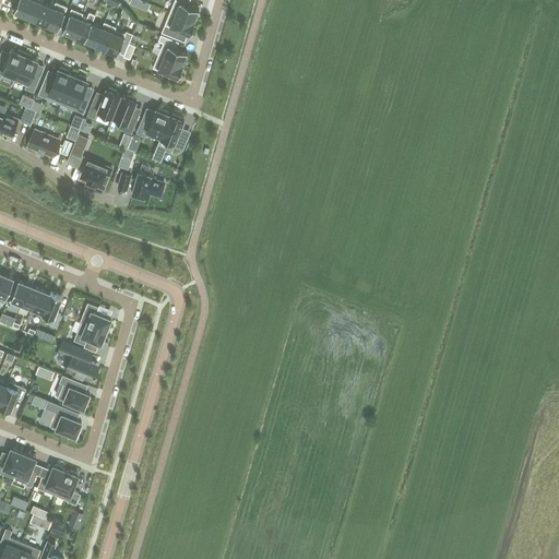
[(18,0),(13,11),(25,15),(31,0),(18,0)]
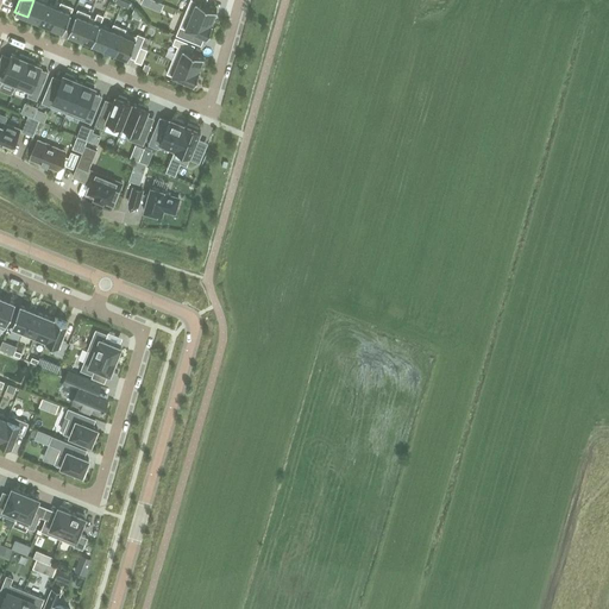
[(39,22),(46,2),(42,0),(33,0),(27,17),(39,22)]
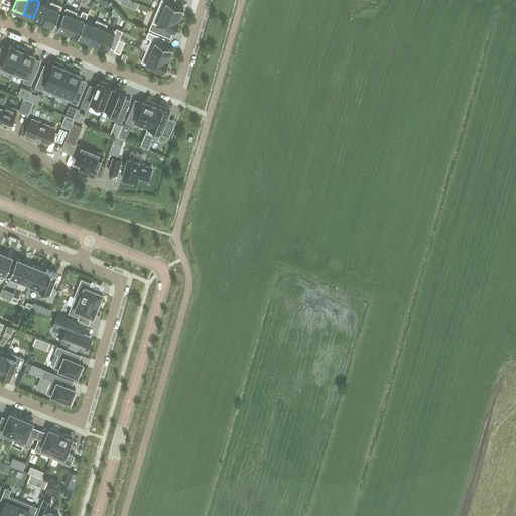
[(160,0),(156,10),(178,19),(183,8),(173,4),(174,0),(160,0)]
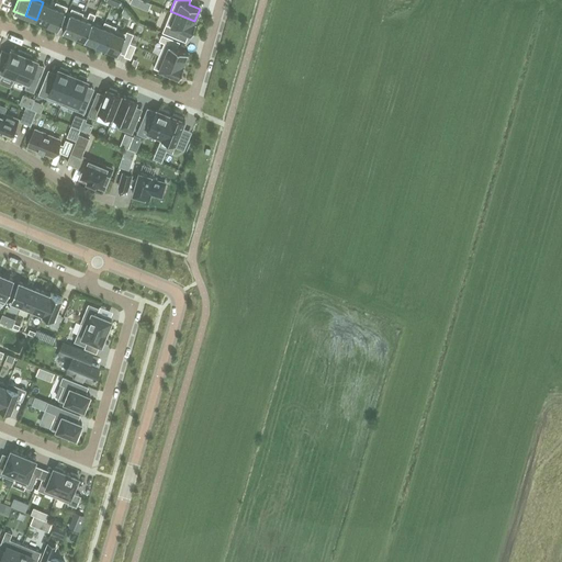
[(54,7),(46,24),(58,30),(67,7),(56,1),(54,7)]
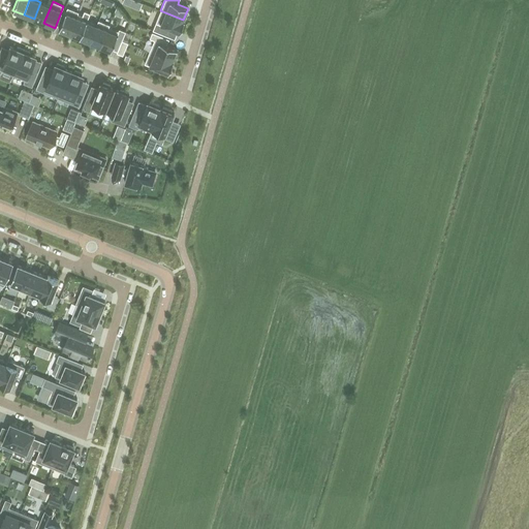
[(40,2),(34,19),(43,23),(51,6),(40,2)]
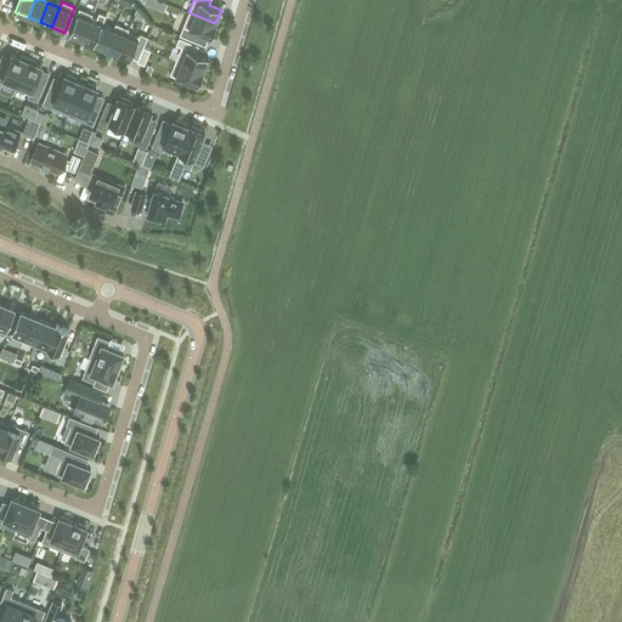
[(90,20),(91,16),(92,15),(79,9),(69,34),(82,39),(90,20)]
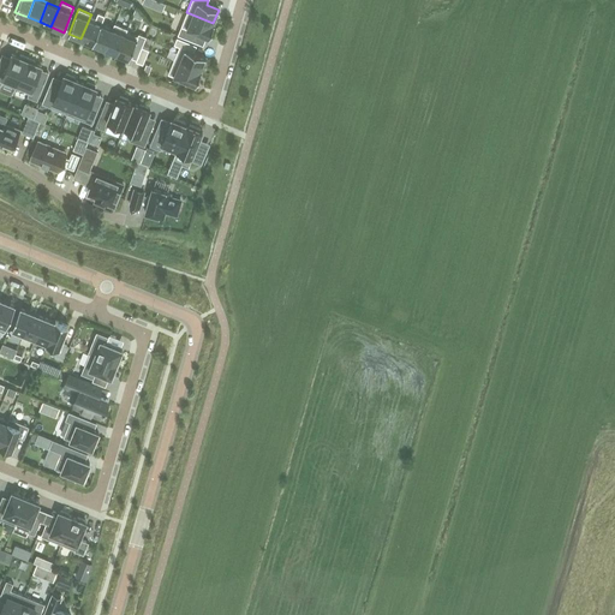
[(89,19),(81,39),(93,43),(101,24),(105,16),(97,12),(95,18),(90,16),(89,19)]
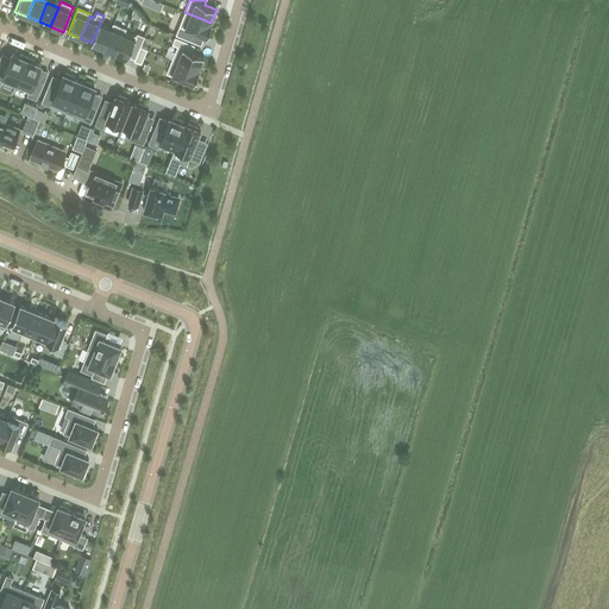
[(213,24),(211,23),(184,12),(180,26),(176,35),(189,41),(193,32),(205,37),(207,37),(213,24)]
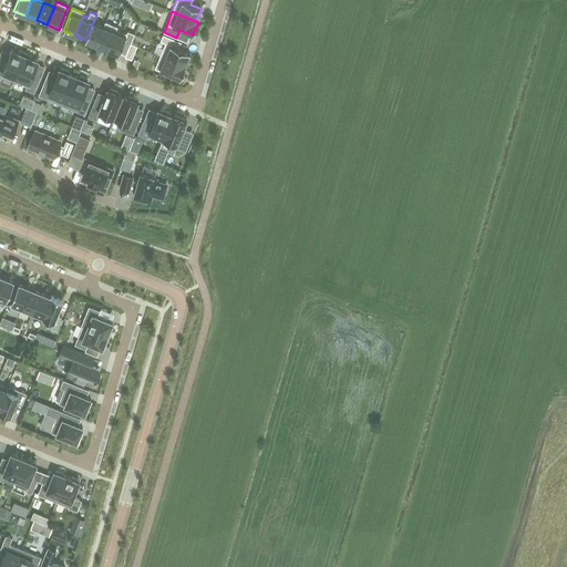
[(104,27),(96,45),(107,50),(116,29),(117,27),(105,21),(103,27),(104,27)]
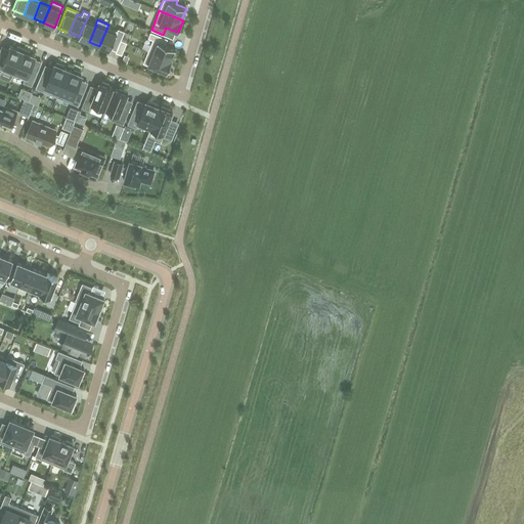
[(96,25),(95,25),(86,20),(79,37),(89,42),(96,25)]
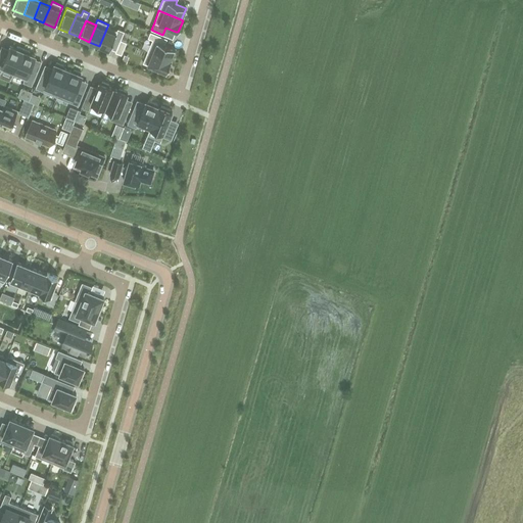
[(117,31),(107,27),(99,46),(109,50),(110,48),(114,39),(120,41),(121,40),(125,31),(119,29),(117,31)]
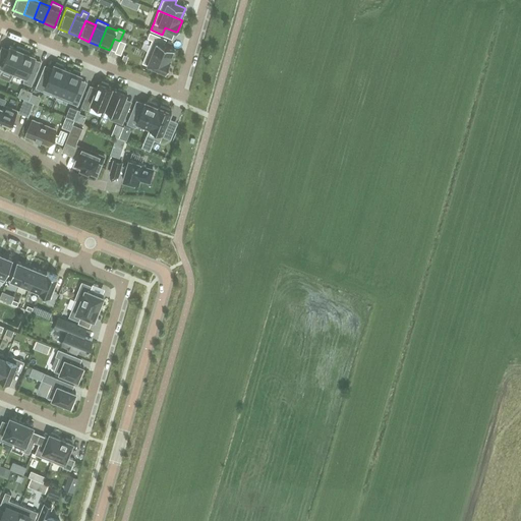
[(170,60),(170,59),(174,48),(164,44),(166,39),(150,32),(148,38),(152,40),(148,51),(170,60)]
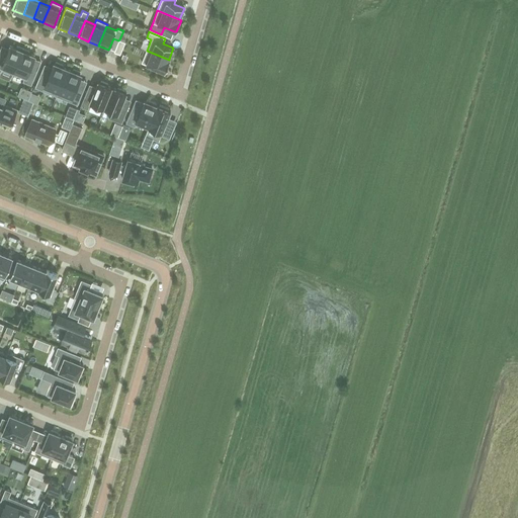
[(125,41),(119,39),(118,40),(114,52),(120,54),(125,41)]
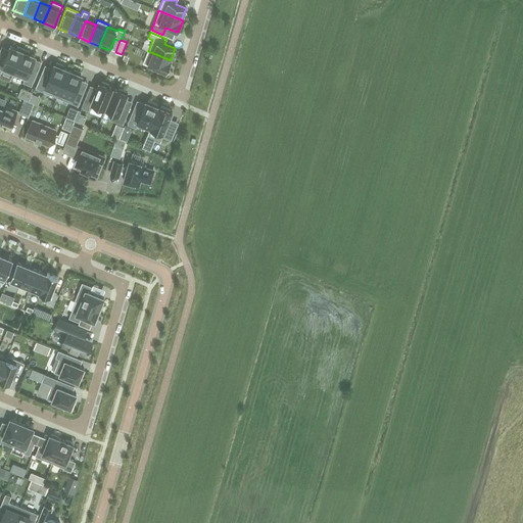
[(1,68),(13,74),(24,49),(17,46),(16,48),(10,46),(4,59),(0,57),(0,72),(1,68)]
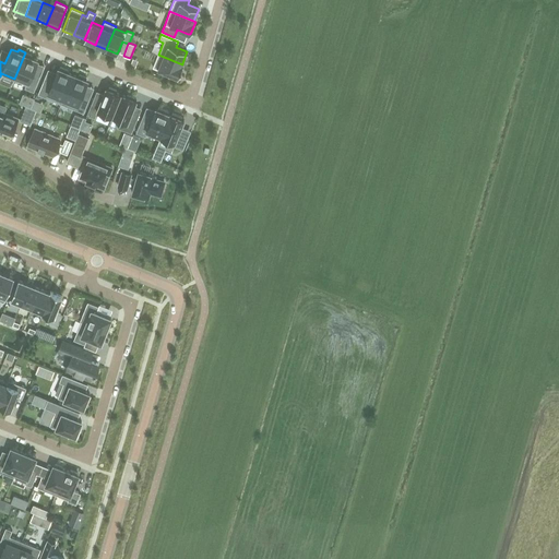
[(25,52),(14,79),(27,84),(25,87),(34,91),(39,75),(33,73),(36,63),(37,60),(31,57),(32,55),(25,52)]
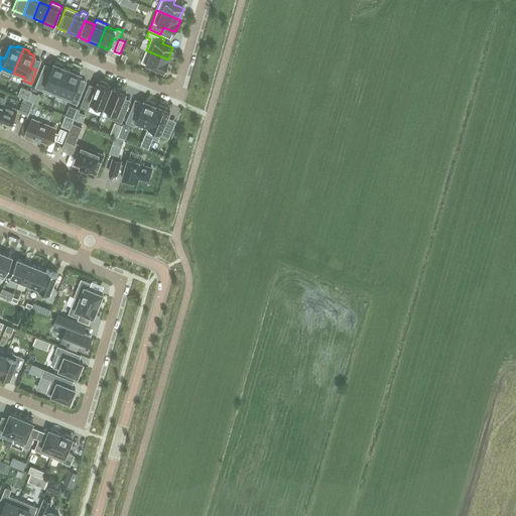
[(169,59),(168,58),(168,59),(146,50),(141,61),(164,72),(169,59)]
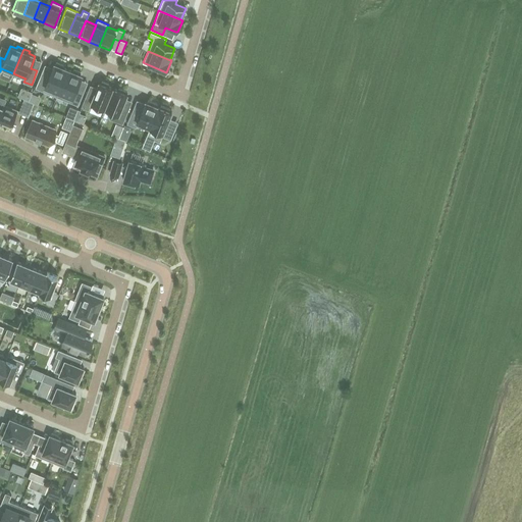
[(64,65),(56,62),(55,64),(54,63),(49,76),(42,73),(37,88),(57,96),(68,69),(63,67),(64,65)]
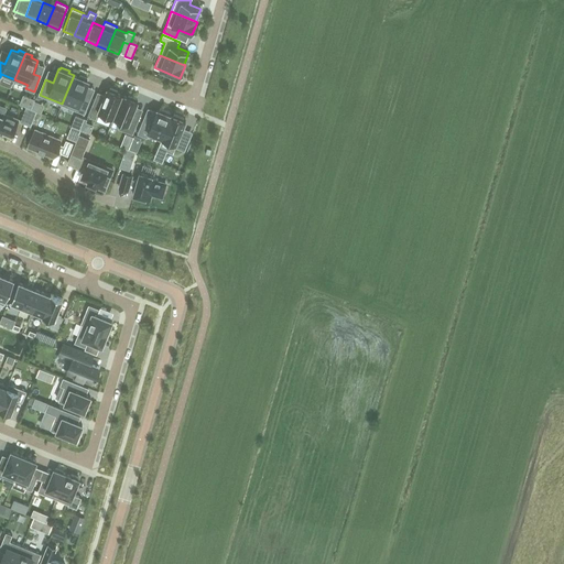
[(78,77),(74,75),(62,104),(84,112),(90,98),(83,95),(88,82),(87,80),(88,78),(79,75),(78,77)]
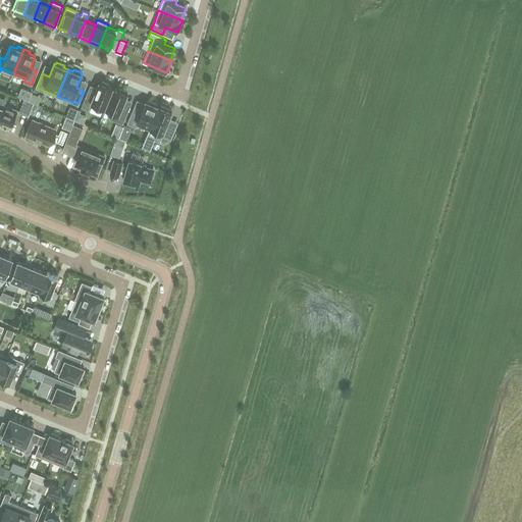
[(105,108),(113,88),(108,86),(108,84),(102,81),(101,83),(99,82),(94,93),(88,91),(81,107),(89,110),(91,103),(105,108)]
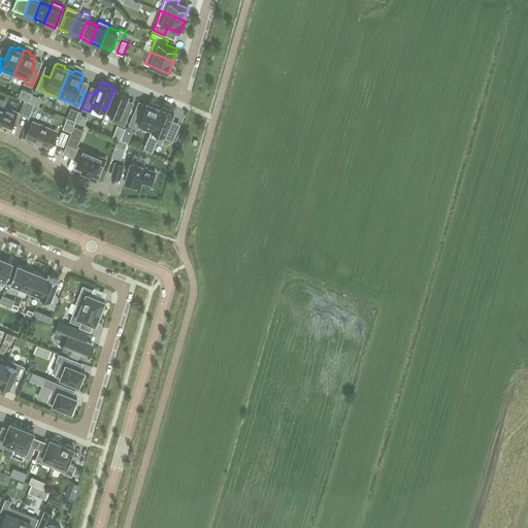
[(106,109),(113,112),(110,120),(124,125),(131,109),(124,106),(129,95),(127,94),(128,92),(121,89),(120,91),(114,89),(106,109)]
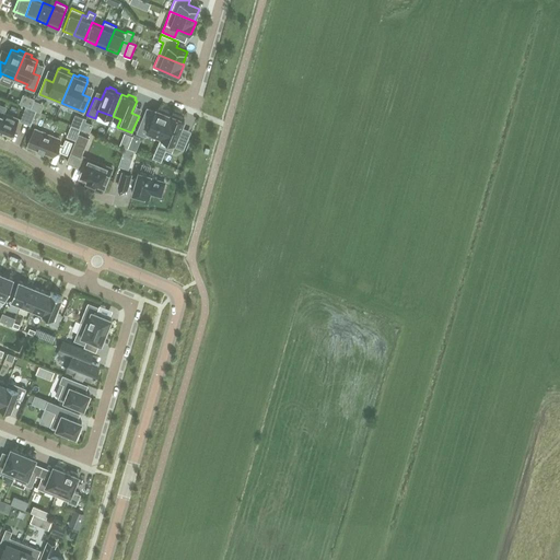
[(26,106),(21,120),(31,124),(36,111),(26,106)]
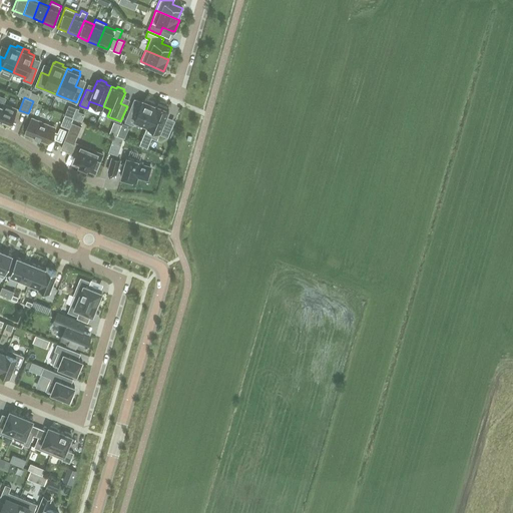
[(147,125),(156,104),(155,104),(153,103),(154,102),(145,98),(144,100),(142,99),(137,110),(130,108),(125,121),(133,124),(135,120),(147,125)]
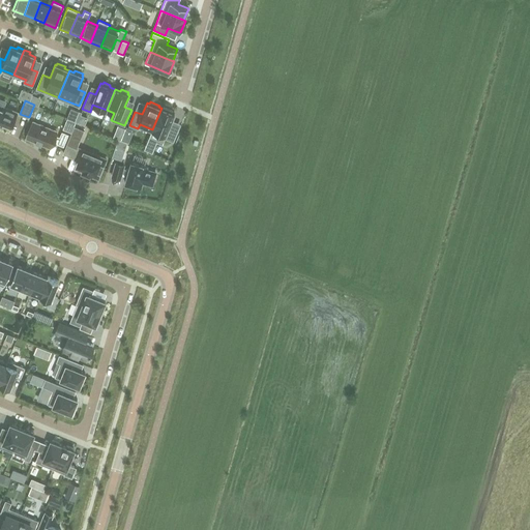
[(3,107),(2,110),(0,109),(0,125),(2,126),(3,123),(11,126),(12,124),(13,122),(18,112),(3,107)]
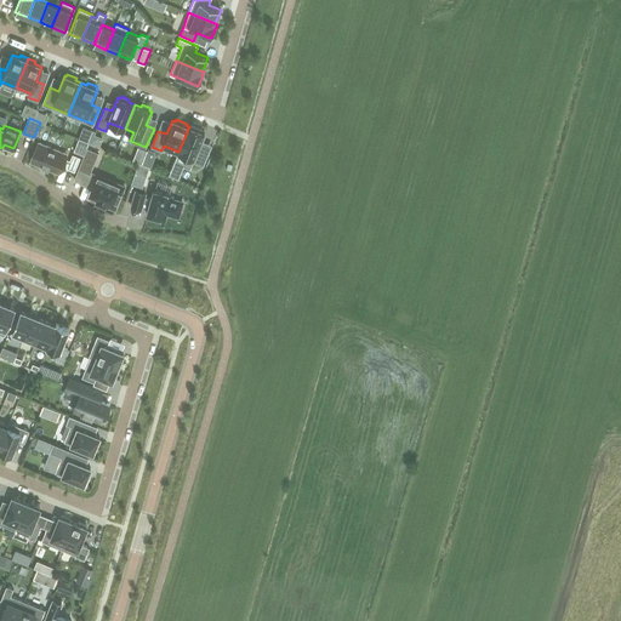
[(191,126),(189,126),(178,152),(193,158),(192,160),(203,165),(209,152),(198,147),(204,132),(201,131),(203,130),(192,125),(191,126)]
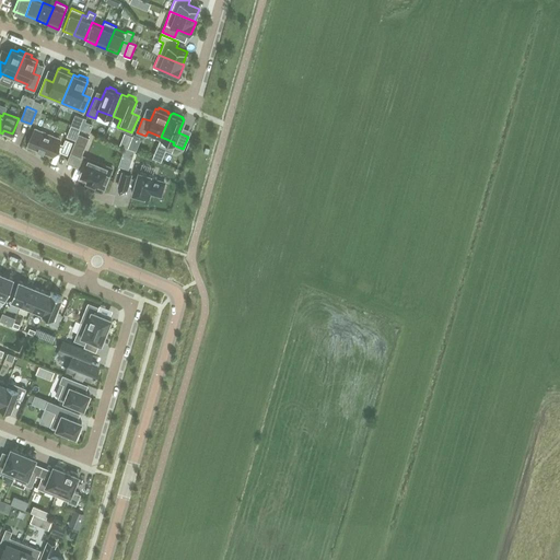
[(72,142),(66,139),(63,144),(58,142),(59,139),(35,129),(28,146),(53,155),(56,149),(60,151),(67,154),(72,142)]
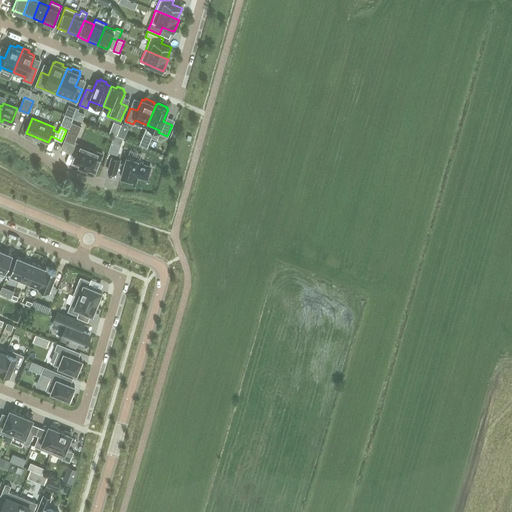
[(72,122),(64,139),(74,143),(75,141),(81,126),(72,122)]
